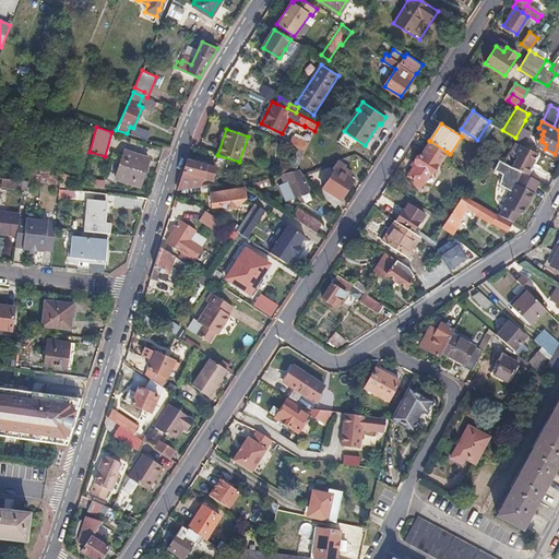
[(309,142),(293,135),(289,144),(298,149),(305,151),(309,142)]
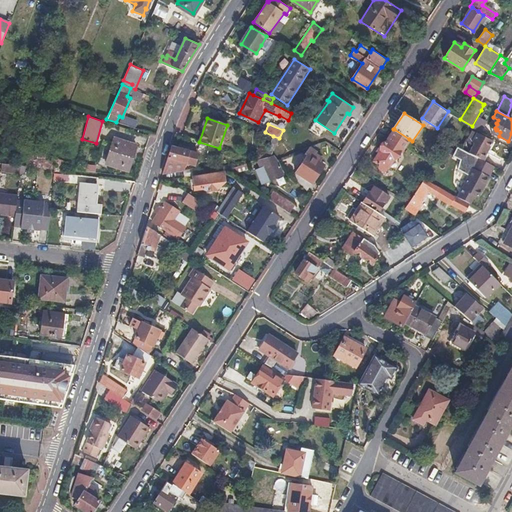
[(386,142),(385,141),(380,149),(381,150),(374,160),(379,163),(381,169),(385,171),(387,167),(392,170),(398,161),(395,159),(400,152),(401,152),(409,139),(394,129),(386,142)]
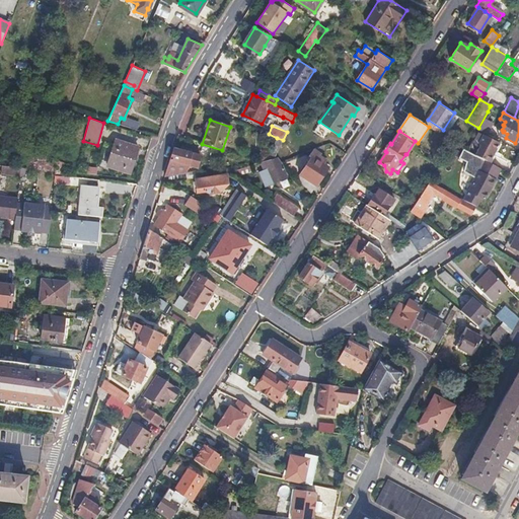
[(477,135),(474,141),(482,144),(475,155),(489,161),(499,142),(485,134),(483,138),(477,135)]
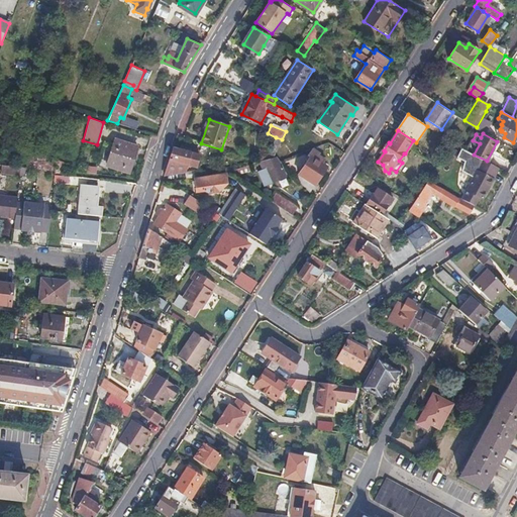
[(282,139),(276,137),(268,154),(270,158),(274,157),(282,139)]
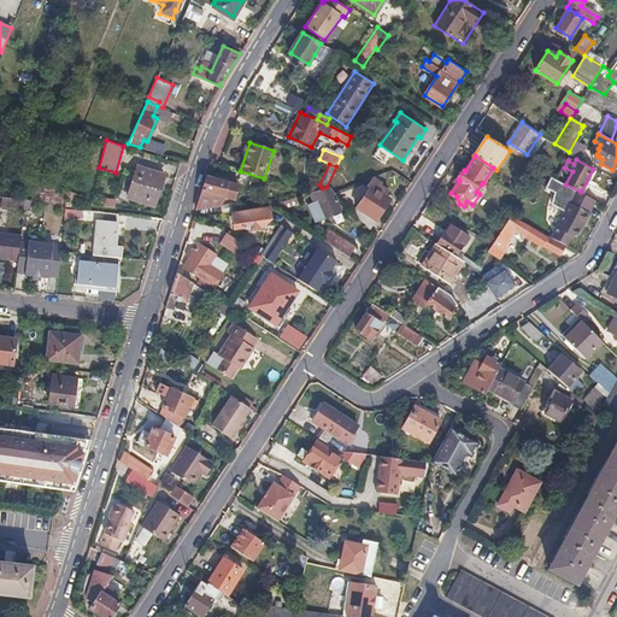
[(163,177),(136,166),(125,194),(152,204),(163,177)]
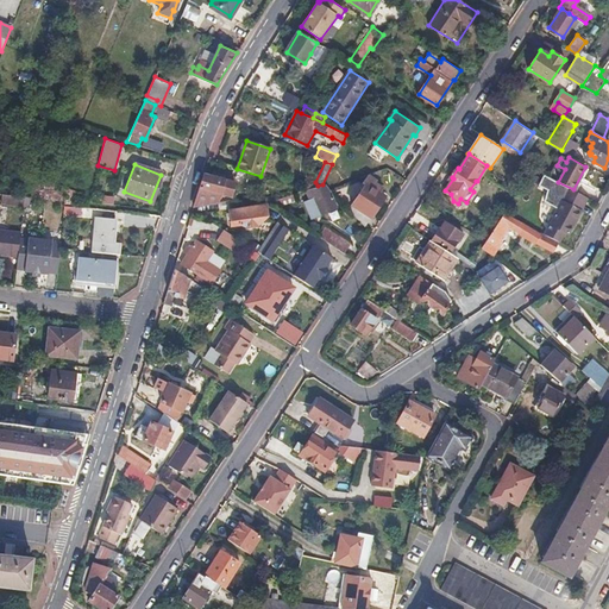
[(218,179),(205,174),(198,195),(196,195),(193,205),(213,203),(212,192),(219,194),(225,176),(219,174),(218,179)]
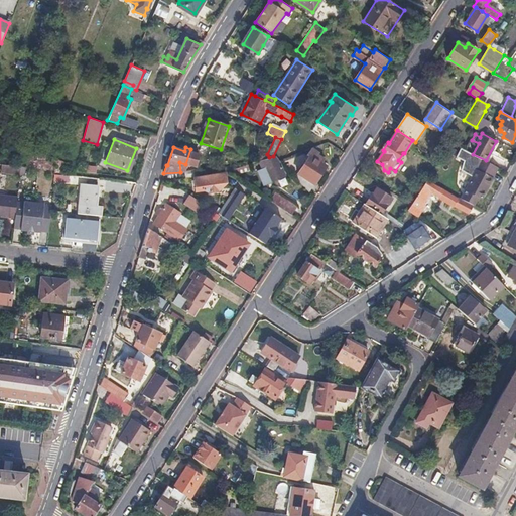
[(473,177),(462,199),(473,205),(477,197),(481,199),(491,178),(488,176),(491,170),(494,172),(497,167),(486,160),(473,154),(462,147),(457,156),(465,161),(461,170),(473,177)]
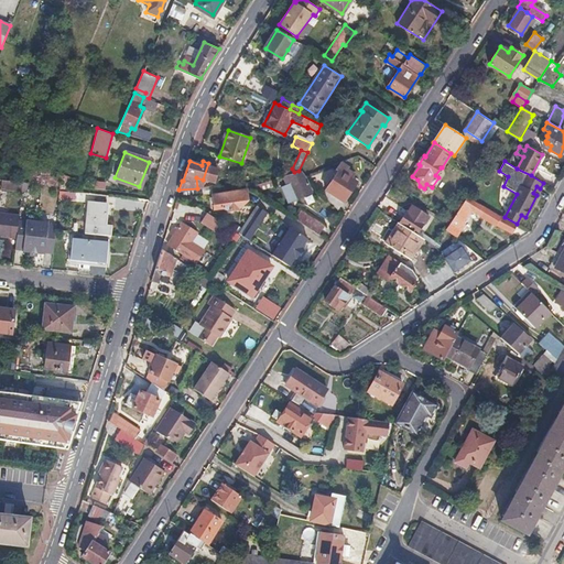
[(336,169),(338,171),(324,194),(338,209),(356,182),(350,179),(354,173),(347,170),(348,166),(340,162),(336,169)]
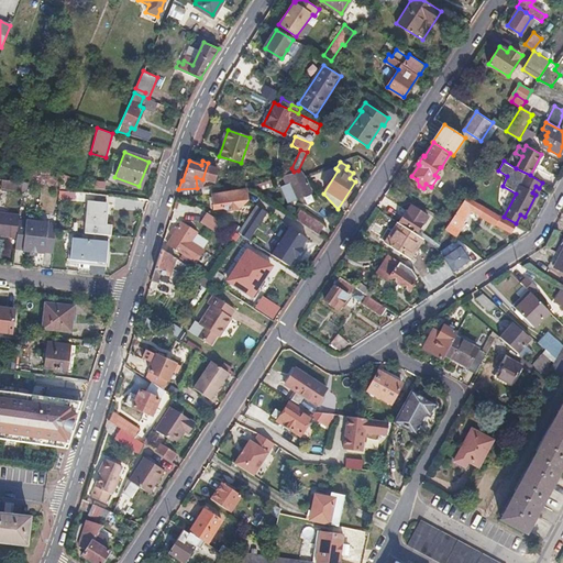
[(294,172),(286,175),(297,199),(312,194),(306,175),(304,174),(300,172),(298,170),(294,172)]
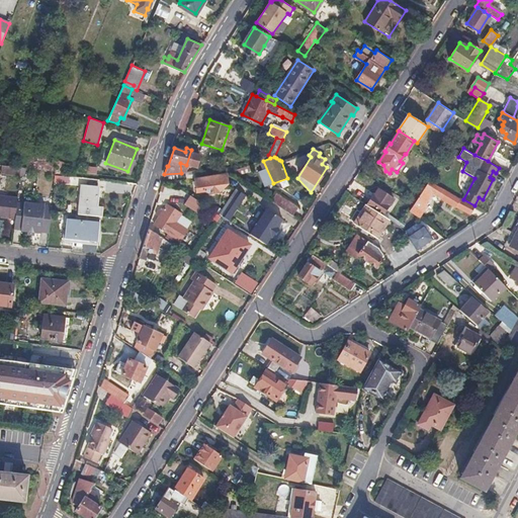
[(0,165),(0,167),(0,168),(0,171),(19,174),(19,170),(20,167),(14,166),(0,165)]
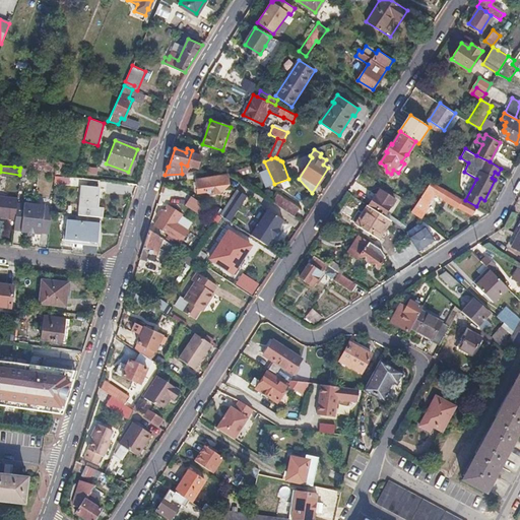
[(20,168),(19,171),(19,175),(18,178),(33,180),(34,172),(34,169),(20,168)]
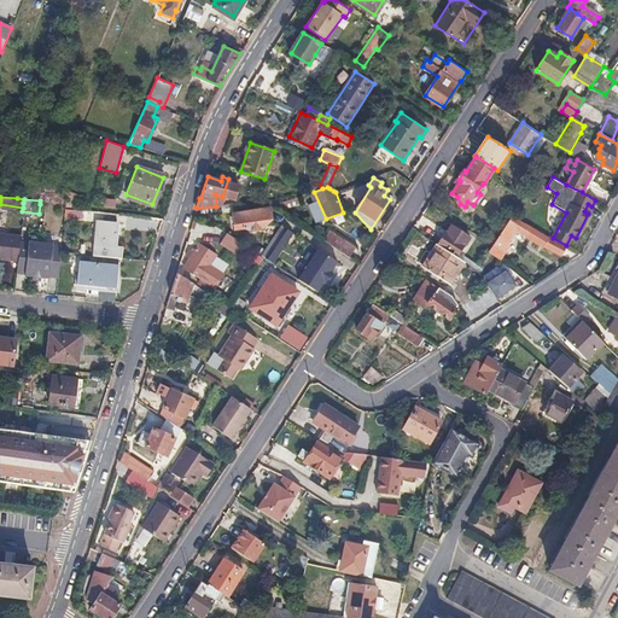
[(270,220),(268,207),(256,208),(248,210),(232,213),(235,229),(245,227),(249,231),(261,228),(270,220)]
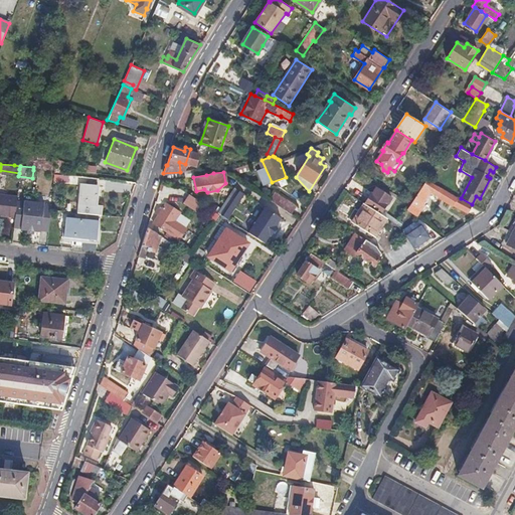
[(461,198),(425,179),(413,197),(409,203),(405,209),(414,216),(421,204),(420,203),(426,194),(433,193),(449,201),(449,200),(469,211),(472,204),(461,198)]
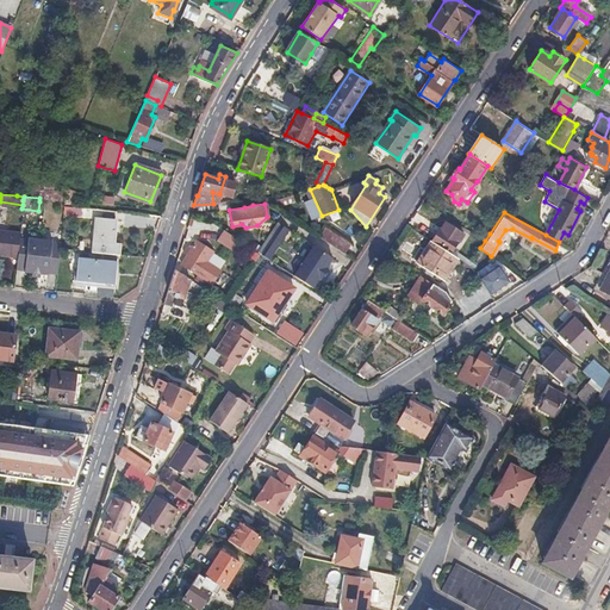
[(116,216),(97,213),(92,251),(118,255),(119,241),(112,241),(116,216)]
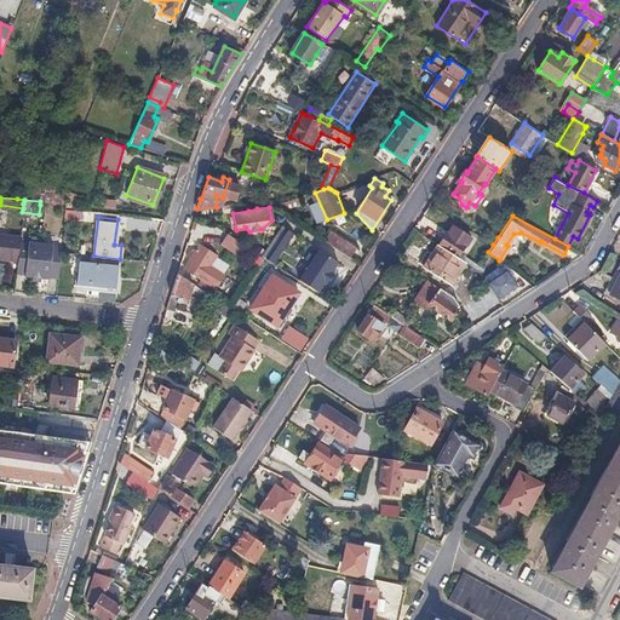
[(446,235),(441,244),(459,256),(471,239),(453,227),(447,236),(446,235)]
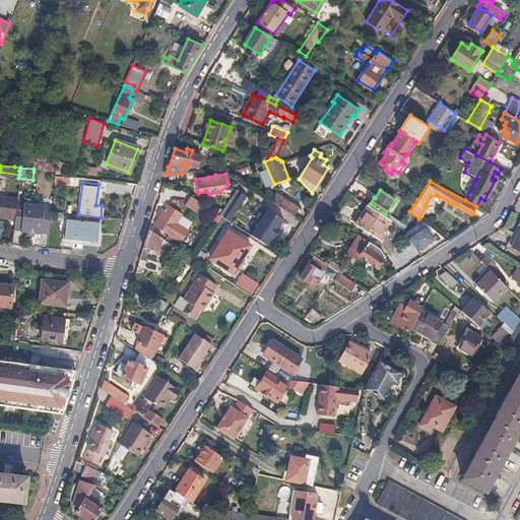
[(417,199),(411,195),(407,201),(413,205),(417,199)]
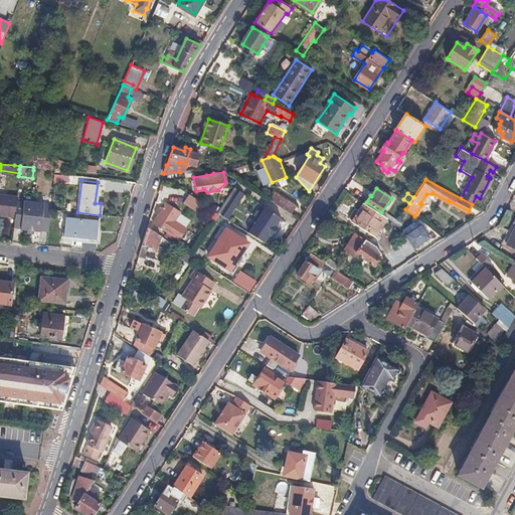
[(16,196),(0,194),(0,214),(13,217),(14,207),(15,203),(16,196)]
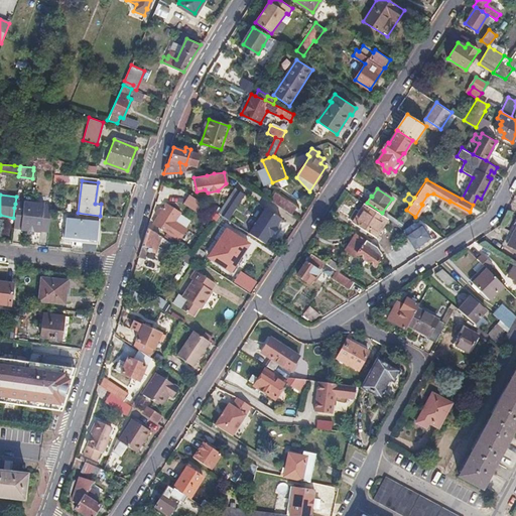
[(277,195),(273,202),(292,214),(296,207),(277,195)]
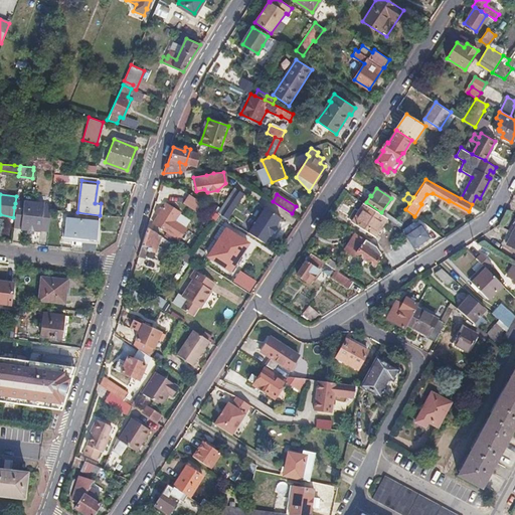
[(189,195),(184,203),(196,211),(201,203),(189,195)]
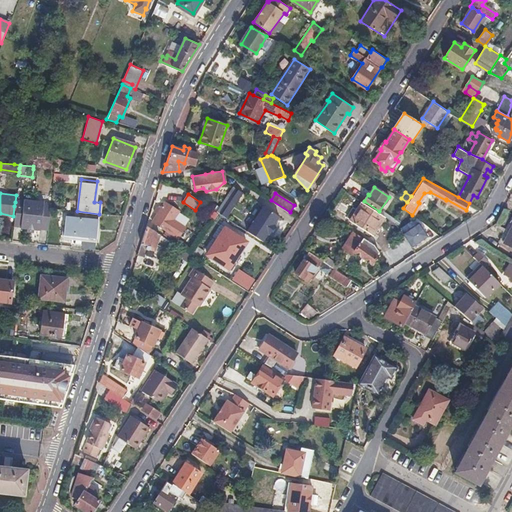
[(22,199),(21,207),(25,207),(39,209),(36,230),(21,228),(22,225),(19,224),(19,229),(39,232),(39,229),(48,230),(51,203),(22,199)]
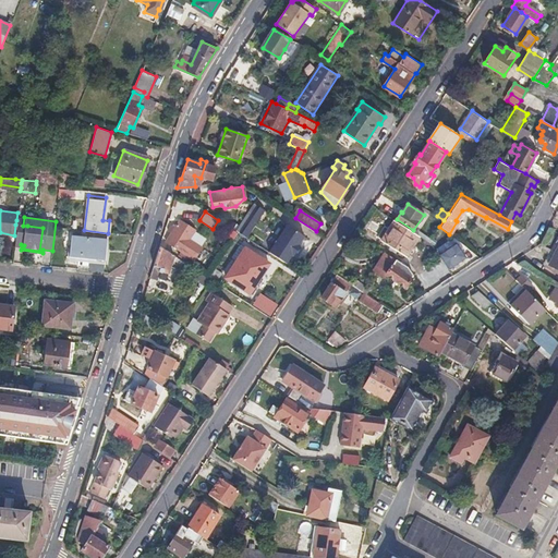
[(166,242),(193,261),(202,247),(190,239),(195,230),(180,220),(166,242)]
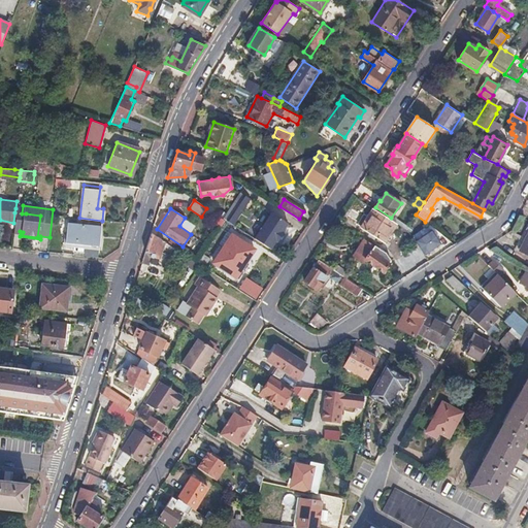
[(370,212),(364,223),(361,228),(384,242),(397,224),(373,208),(370,212)]
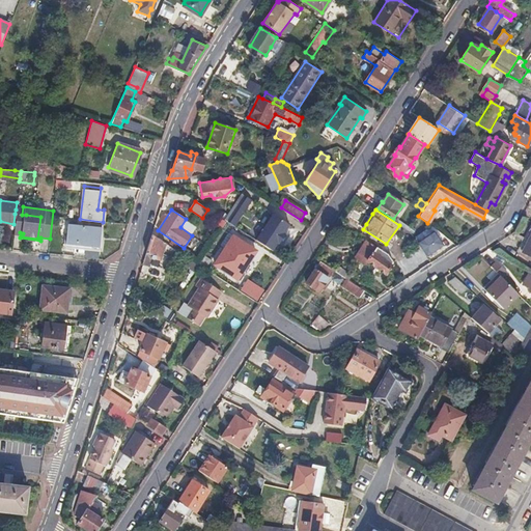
[(372,214),(368,211),(361,221),(366,224),(372,214)]
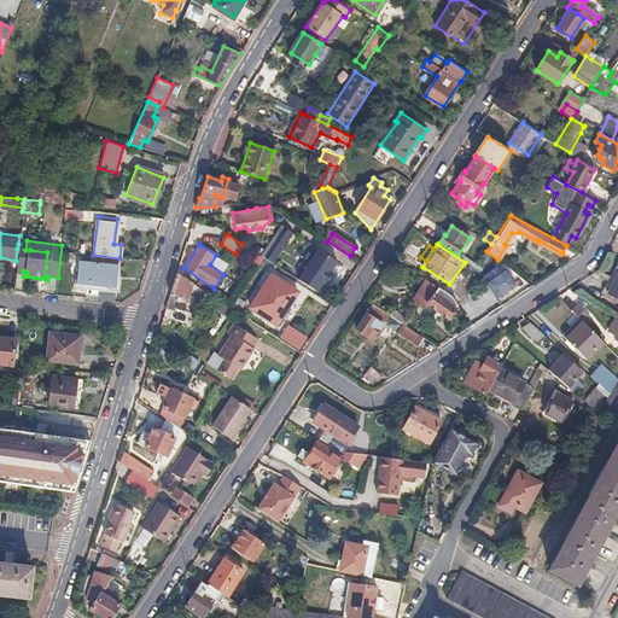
[(25,250),(17,249),(16,261),(15,270),(23,270),(27,272),(25,275),(44,278),(47,252),(30,250),(25,250)]
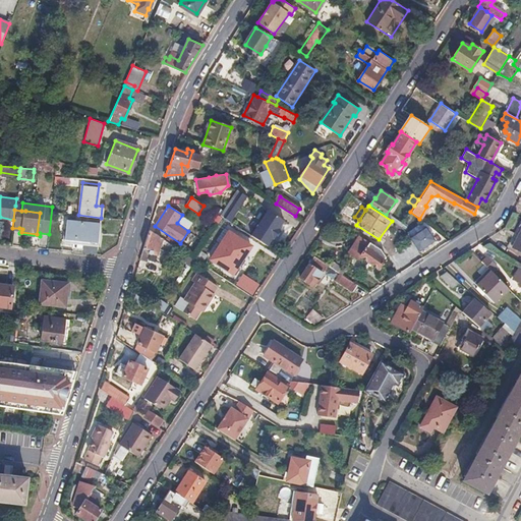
[(284,220),(268,210),(251,236),(268,246),(273,237),(274,238),(280,229),(278,228),(284,220)]
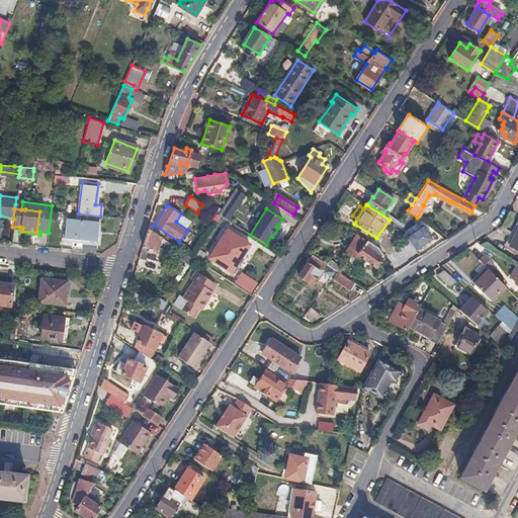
[(98,223),(65,219),(63,237),(95,241),(98,223)]
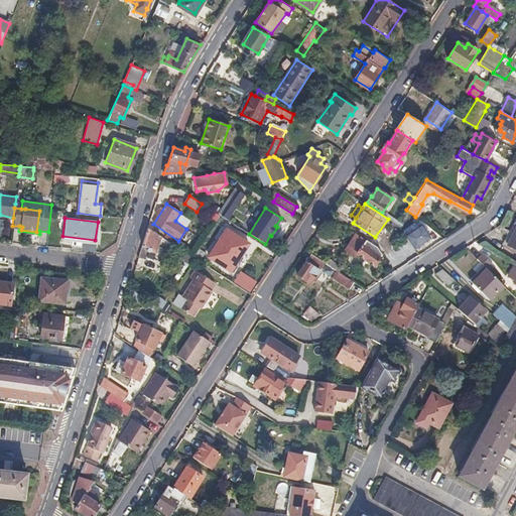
[(219,241),(227,229),(222,226),(215,238),(219,241)]
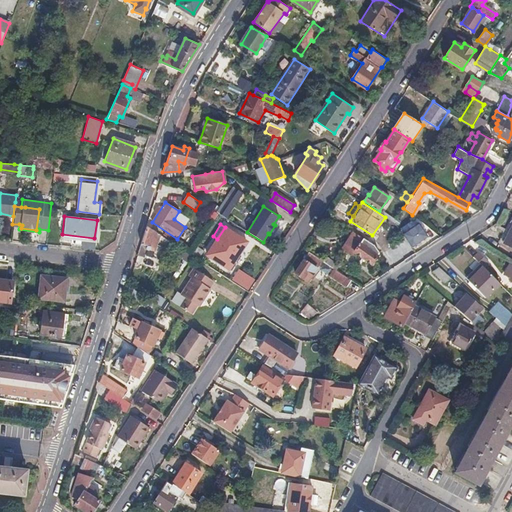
[(419,224),(406,232),(414,245),(427,237),(419,224)]
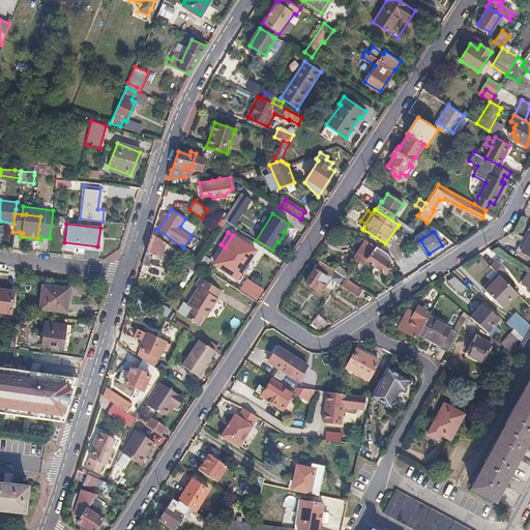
[(529,232),(520,253),(529,258),(529,232)]
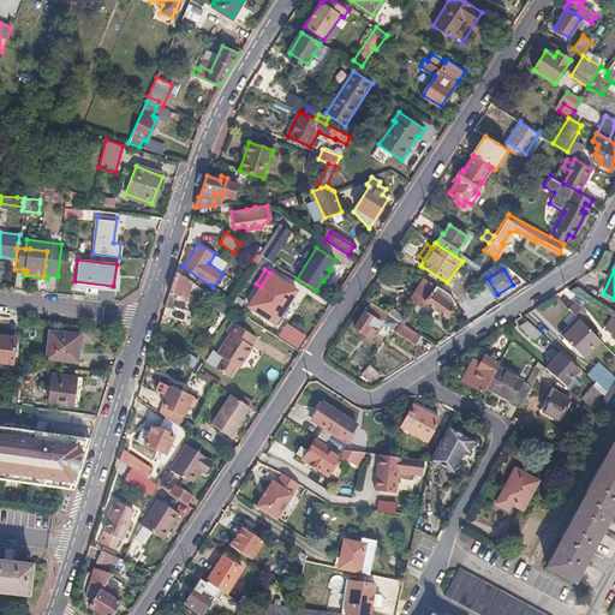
[(191,281),(175,270),(165,305),(172,306),(174,299),(175,300),(177,302),(178,302),(179,302),(180,300),(181,299),(181,298),(180,297),(179,296),(180,296),(185,298),(191,281)]
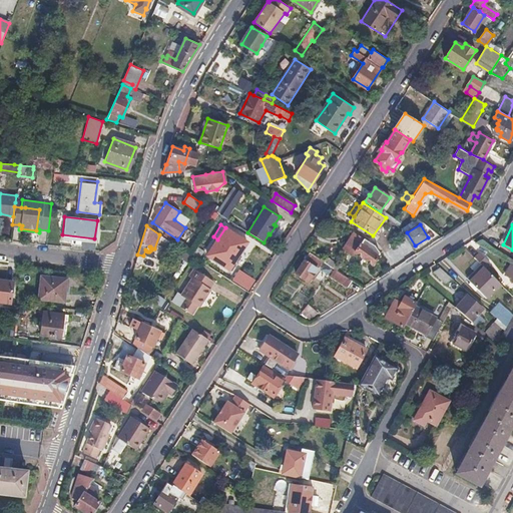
[(217,239),(207,254),(230,270),(247,242),(225,227),(217,239)]
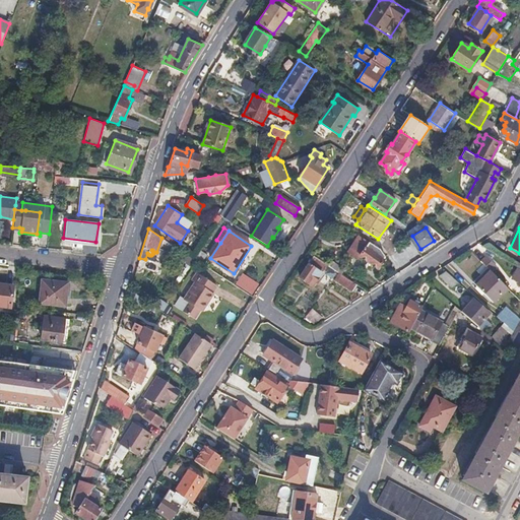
[(380,250),(359,237),(347,252),(359,259),(361,257),(377,268),(385,257),(380,250)]
